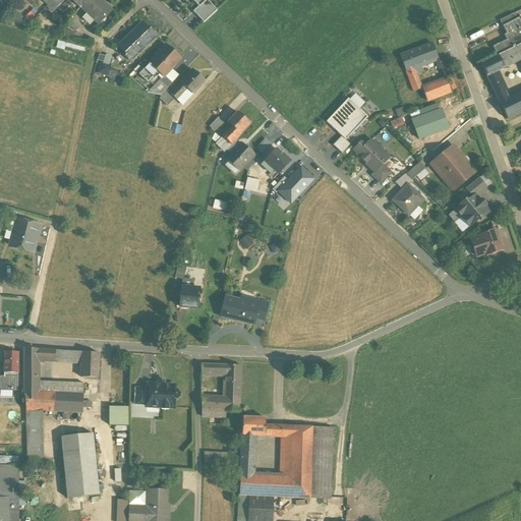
[(71,0),(73,1),(97,23),(103,17),(105,19),(112,11),(99,0),(71,0)]
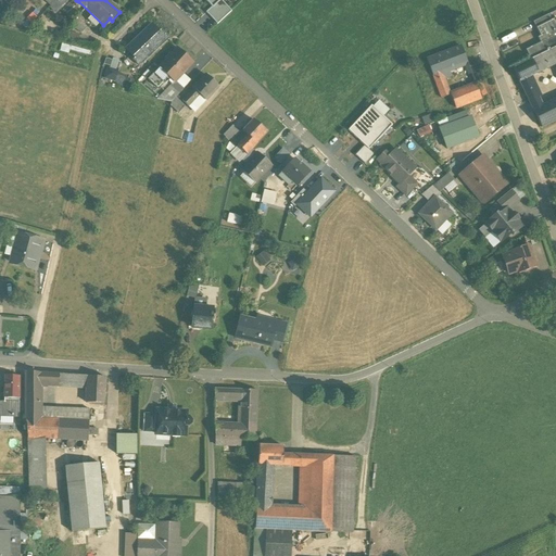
[(201,0),(211,10),(220,1),(222,0),(201,0)]
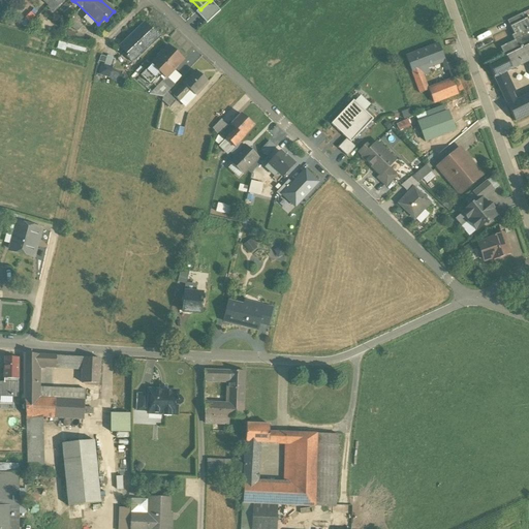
[(200,9),(196,13),(207,24),(220,12),(210,1),(200,9)]
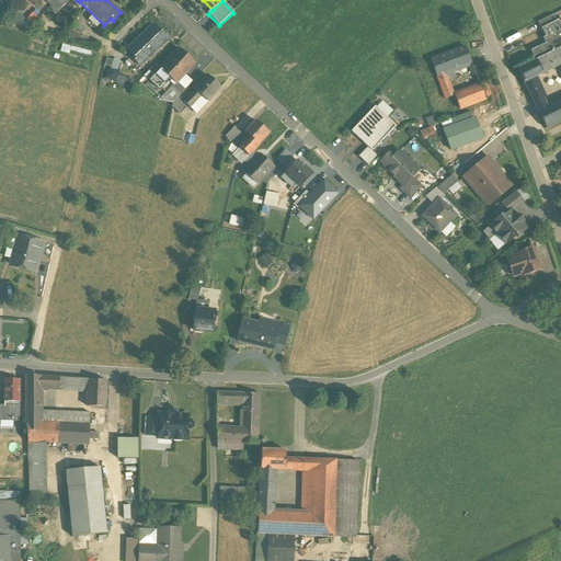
[(553,15),(538,23),(541,29),(557,22),(553,15)]
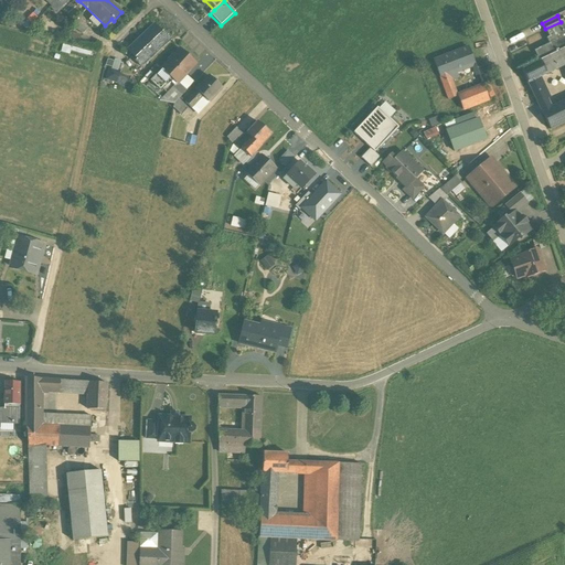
[(561,22),(545,29),(550,38),(547,39),(550,44),(534,52),(540,62),(540,61),(564,49),(564,24),(563,21),(561,22)]
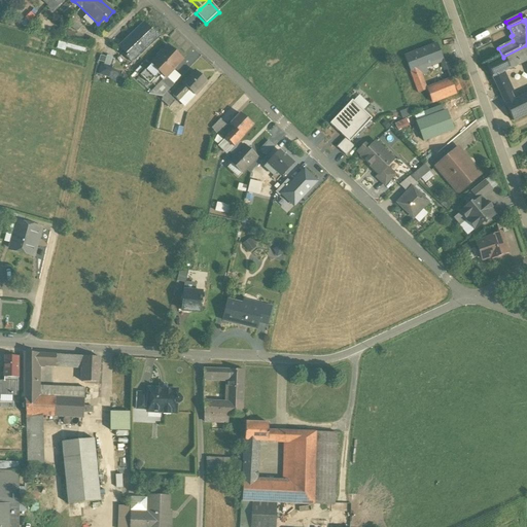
[(144,24),(132,35),(133,36),(120,48),(134,61),(159,37),(150,30),(144,24)]
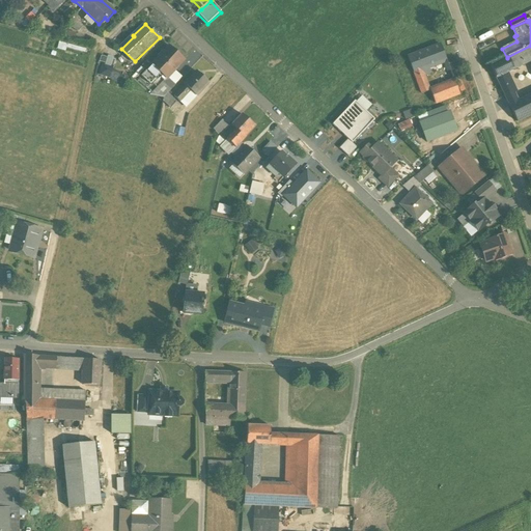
[(441,46),(416,55),(423,70),(446,60),(441,46)]
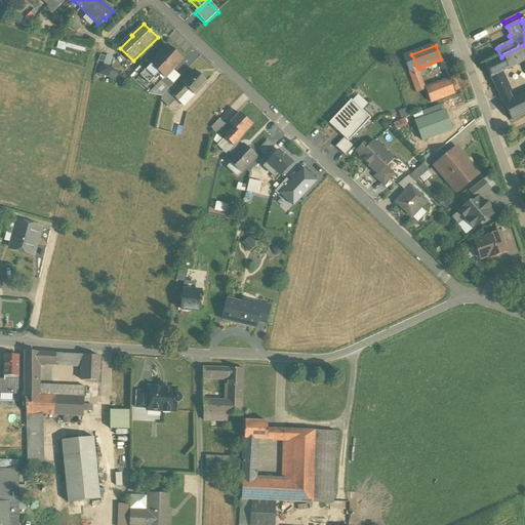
[(524,45),(501,56),(508,70),(524,62),(524,45)]
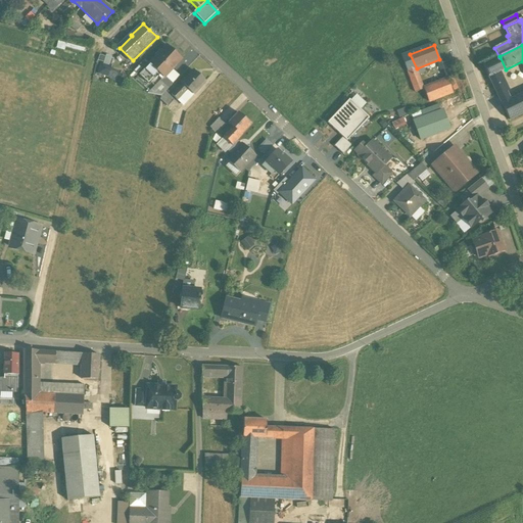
[(167,46),(149,64),(163,79),(165,77),(182,59),(167,46)]
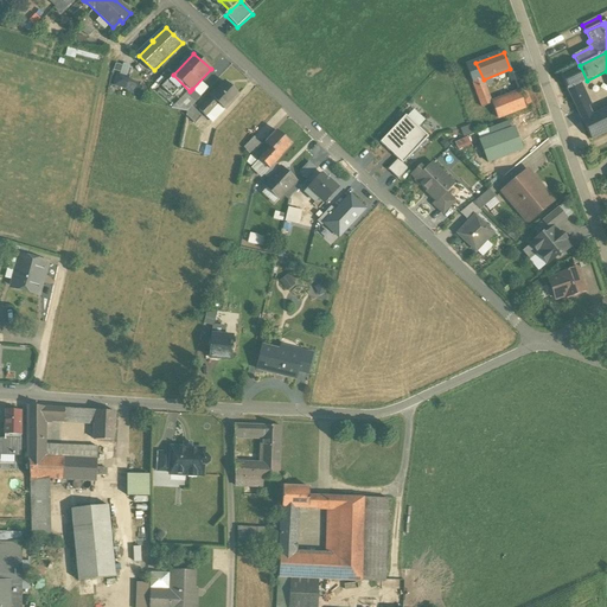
[(484,80),(475,63),(466,66),(479,102),(490,98),(483,80),(484,80)]
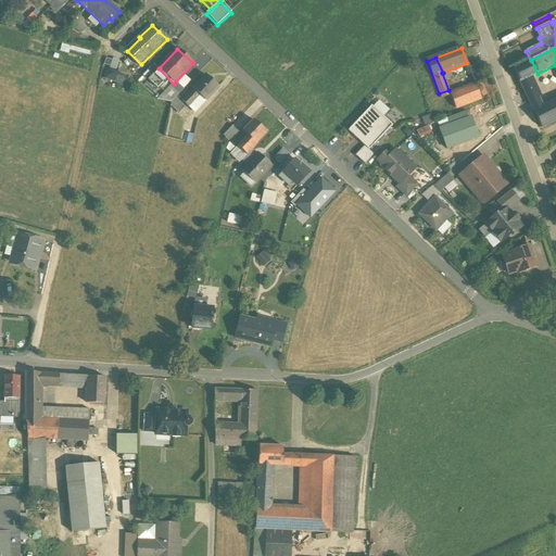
[(531,61),(514,70),(520,83),(529,78),(538,74),(531,60),(531,61)]
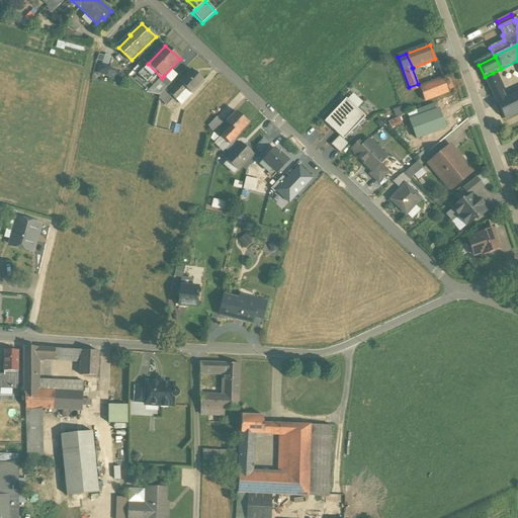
[(148,64),(138,75),(147,83),(155,74),(160,79),(160,80),(162,78),(148,64)]
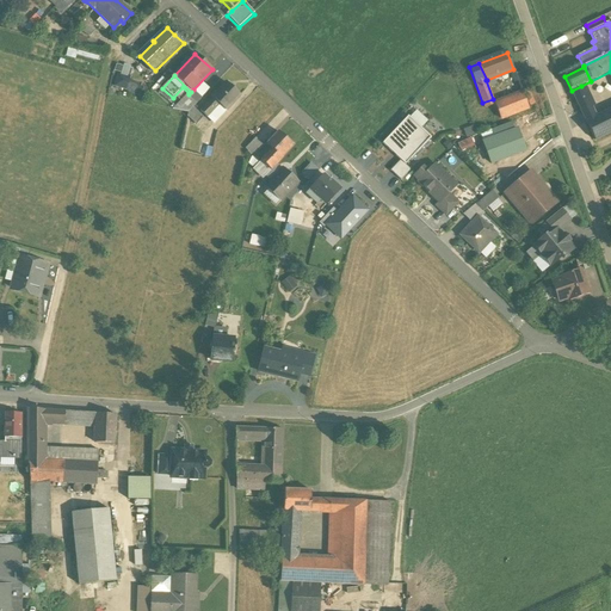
[(227,84),(203,107),(211,115),(220,105),(226,111),(240,97),(227,84)]
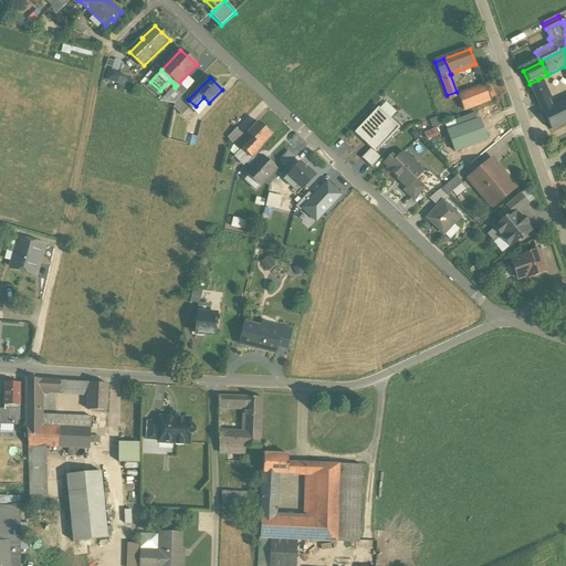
[(538,80),(530,84),(532,88),(541,84),(538,80)]
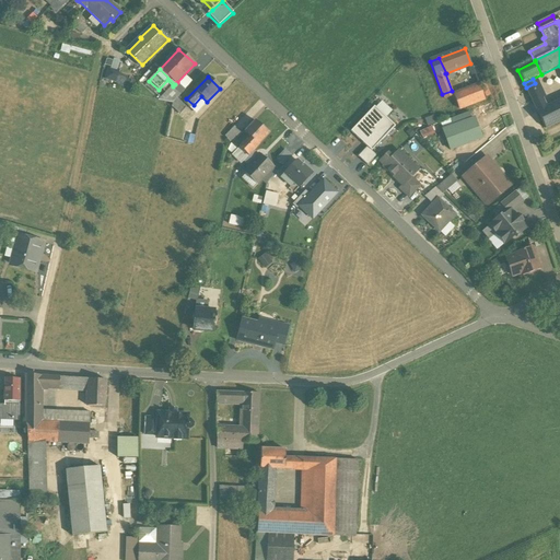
[(175,84),(173,86),(173,85),(159,101),(173,104),(185,90),(177,82),(175,84)]
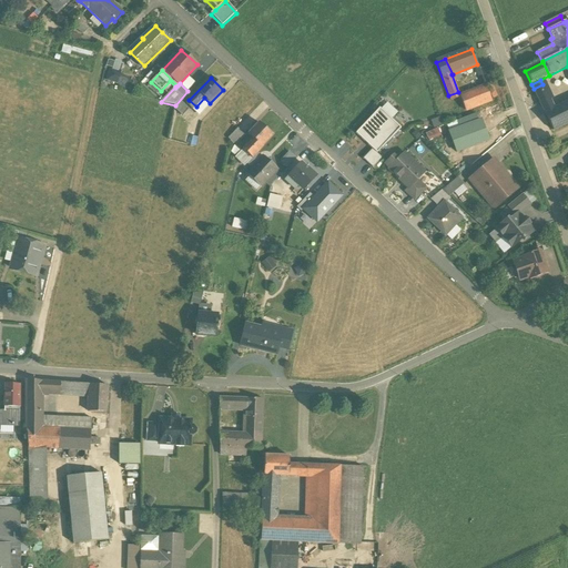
[(547,95),(543,84),(534,89),(540,105),(550,101),(547,95)]
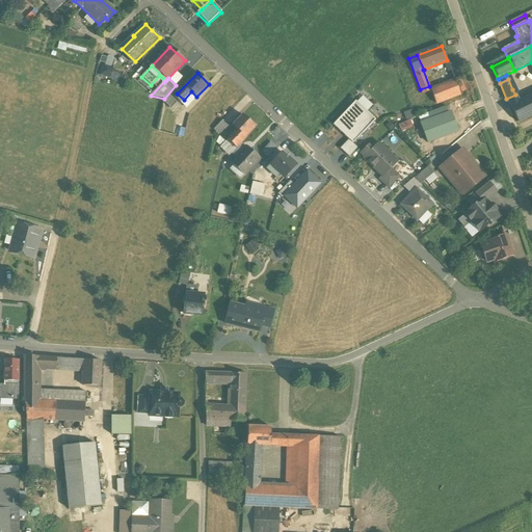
[(455,82),(431,91),(435,104),(460,95),(455,82)]
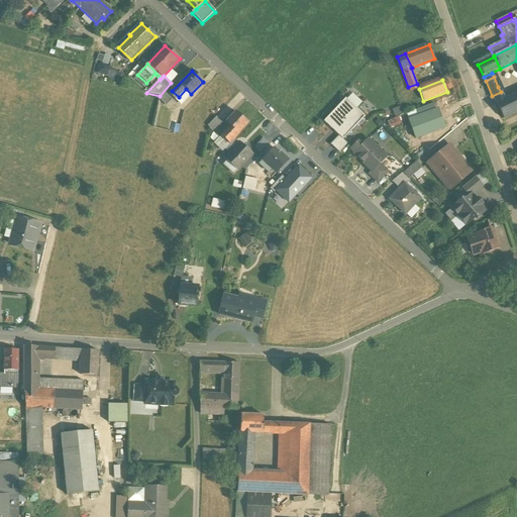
[(417,84),(408,87),(410,92),(419,89),(417,84)]
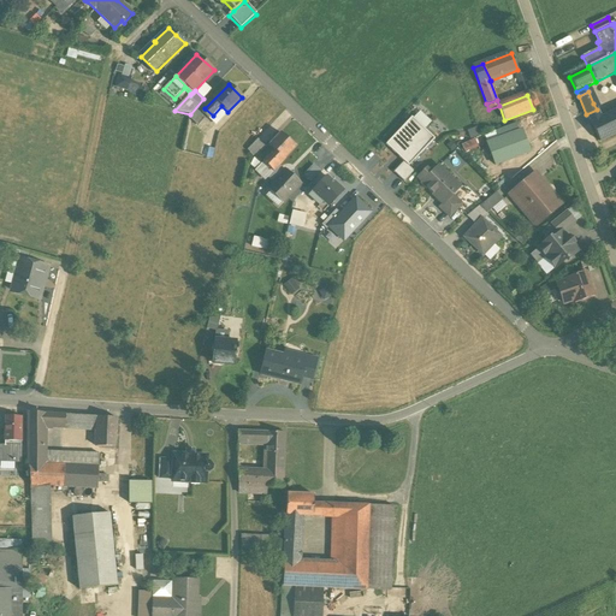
[(213,116),(205,108),(201,112),(209,119),(213,116)]
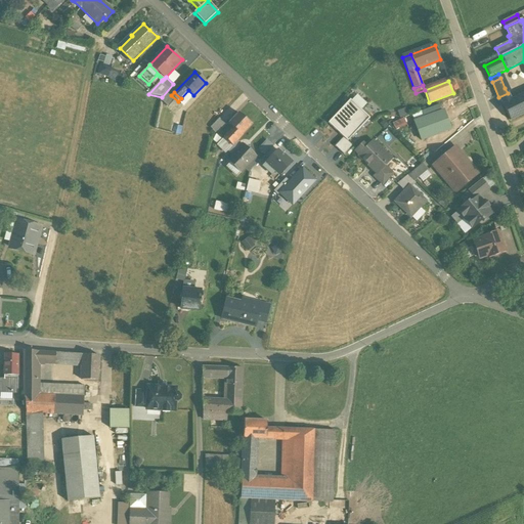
[(508,93),(498,97),(503,105),(511,101),(508,93)]
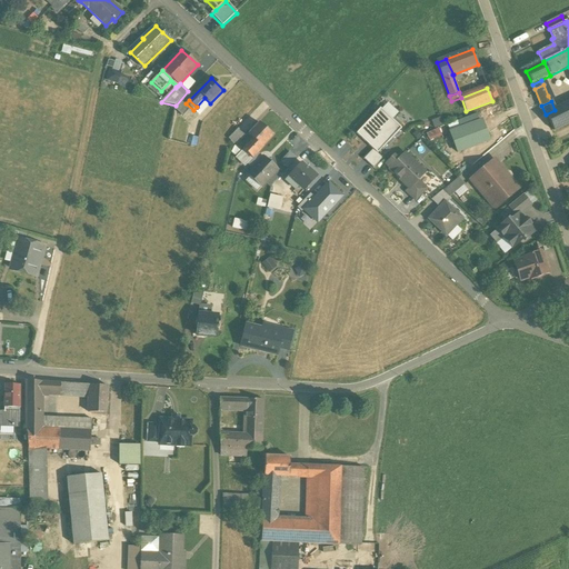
[(568,102),(555,110),(546,115),(553,131),(568,123),(568,102)]
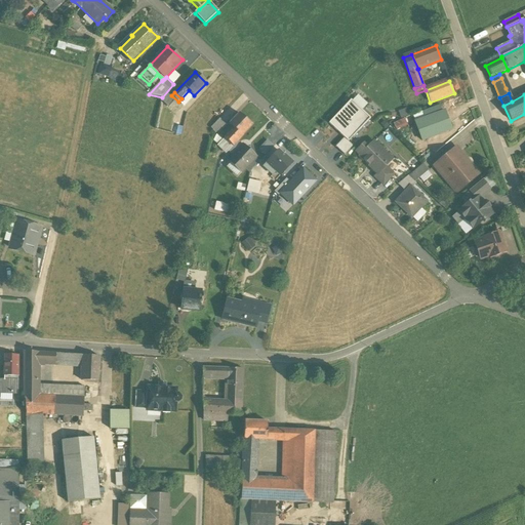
[(344,138),(349,143),(370,119),(350,101),(328,124),(344,138)]
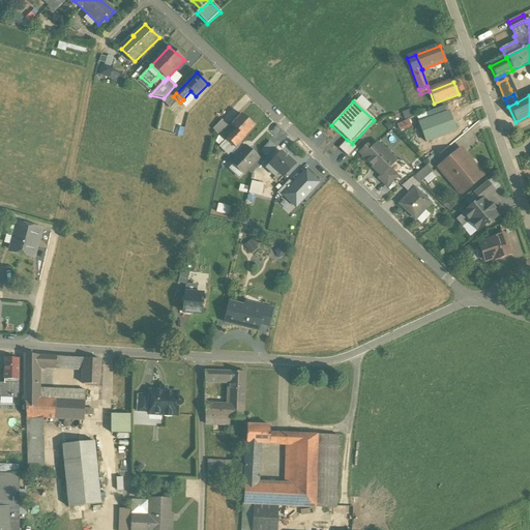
[(444,107),(427,114),(429,120),(446,113),(444,107)]
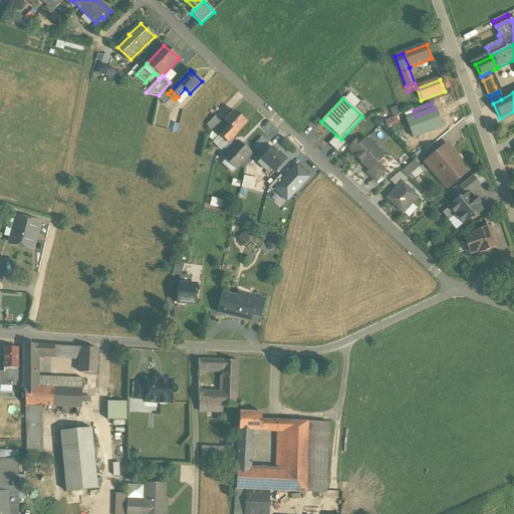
[(414,139),(442,127),(434,109),(433,109),(416,116),(407,120),(414,139)]
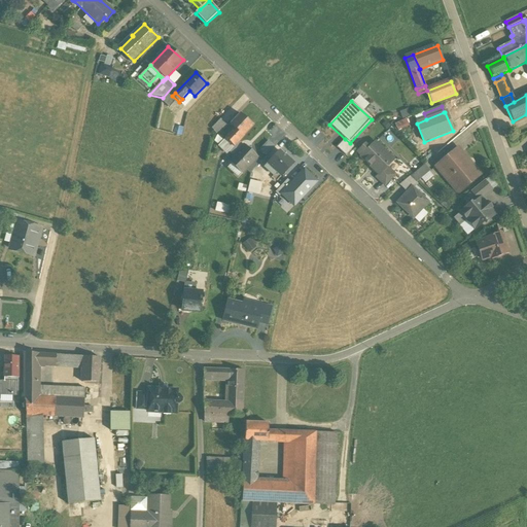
[(252,126),(240,114),(235,120),(232,117),(229,120),(232,124),(230,126),(238,132),(242,137),(243,136),(252,126)]
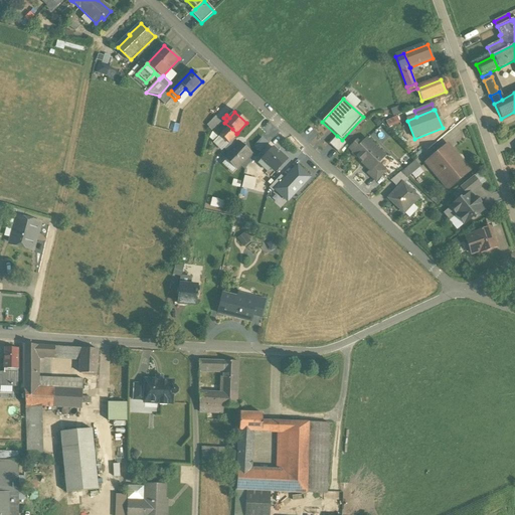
[(232,129),(223,139),(228,144),(233,139),(238,134),(237,133),(236,134),(232,129)]
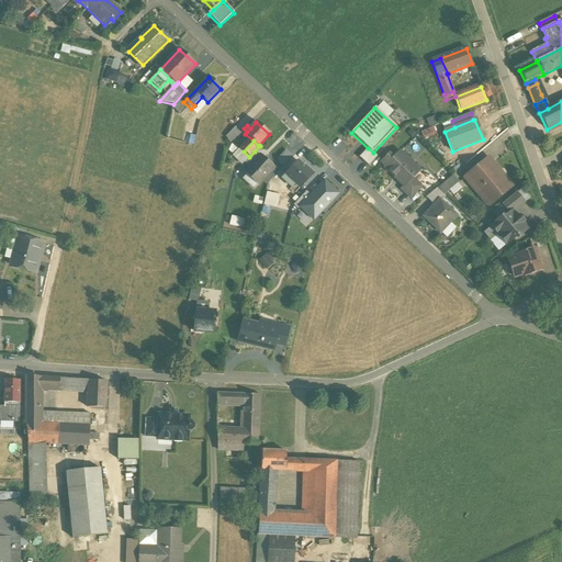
[(369,167),(378,157),(373,153),(368,148),(359,157),(369,167)]
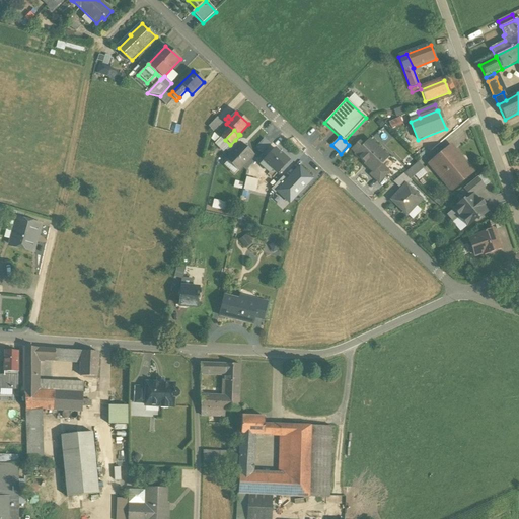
[(255,147),(263,153),(271,144),(265,138),(255,147)]
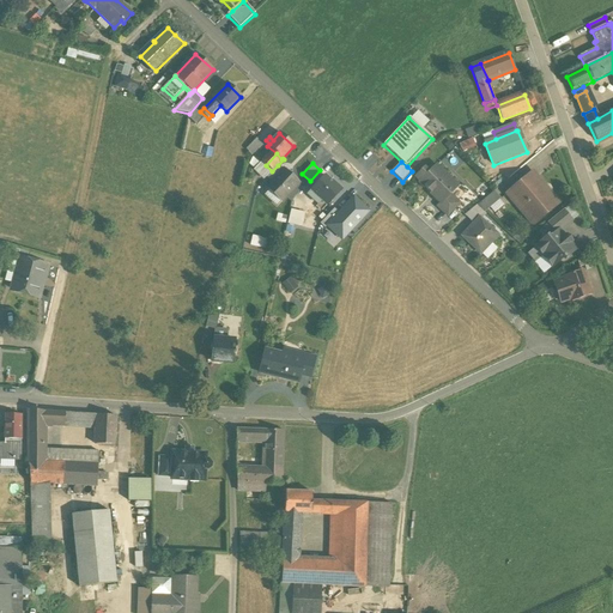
[(278,165),(272,171),(266,177),(272,183),(284,171),(278,165)]
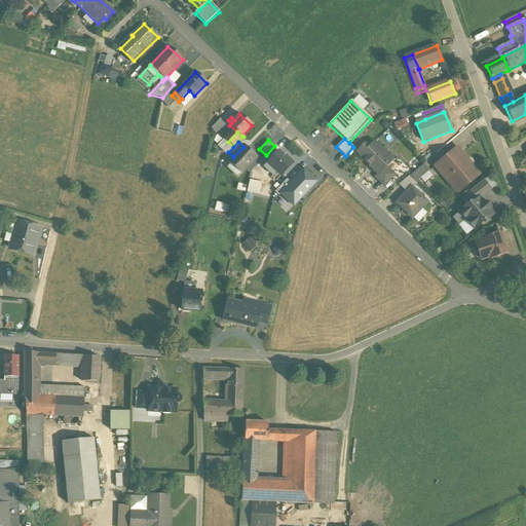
[(361,157),(377,175),(378,175),(383,170),(392,160),(374,143),(368,149),(361,157)]
